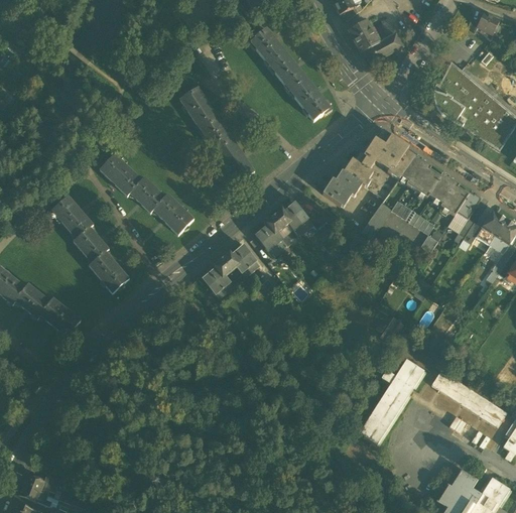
[(271,2),(270,0),(247,0),(253,11),(271,2)]
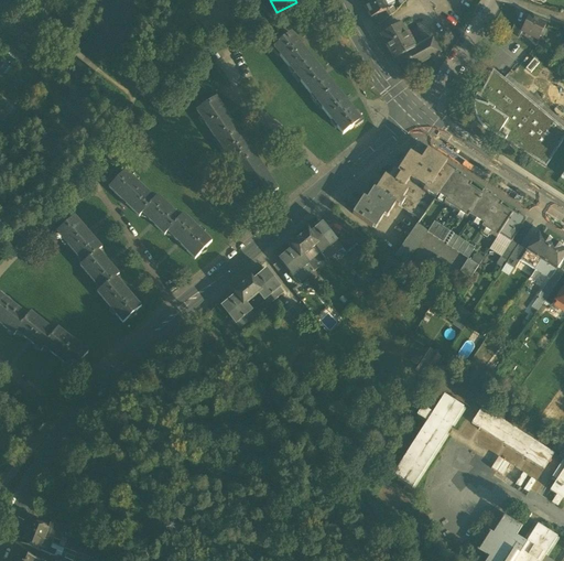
[(364,0),(362,1),(371,17),(375,14),(388,8),(387,6),(387,4),(384,0),(364,0)]
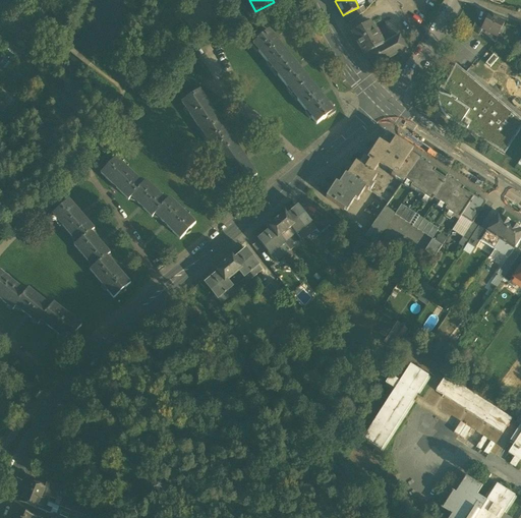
[(424,10),(422,9),(412,3),(407,0),(404,0),(397,13),(399,14),(398,16),(415,26),(424,10)]
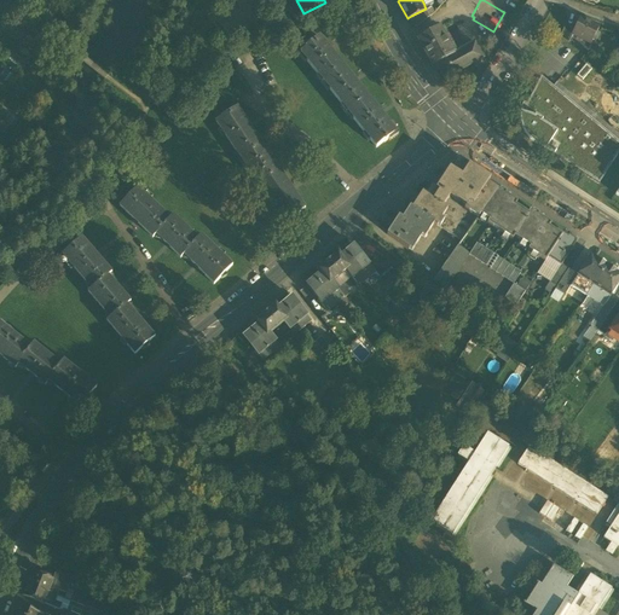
[(502,11),(505,5),(497,0),(492,0),(490,4),(502,11)]
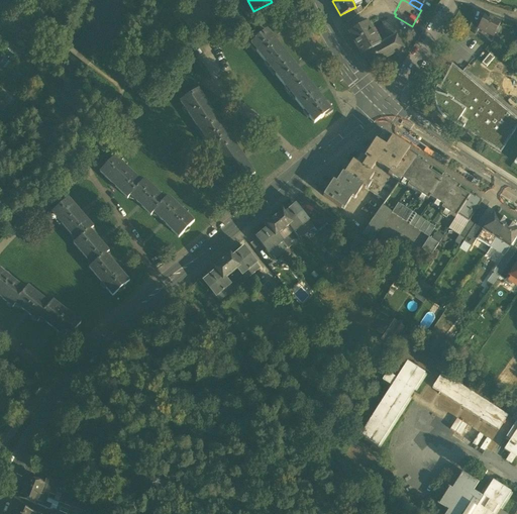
[(355,7),(358,11),(364,8),(360,2),(354,5),(355,7)]
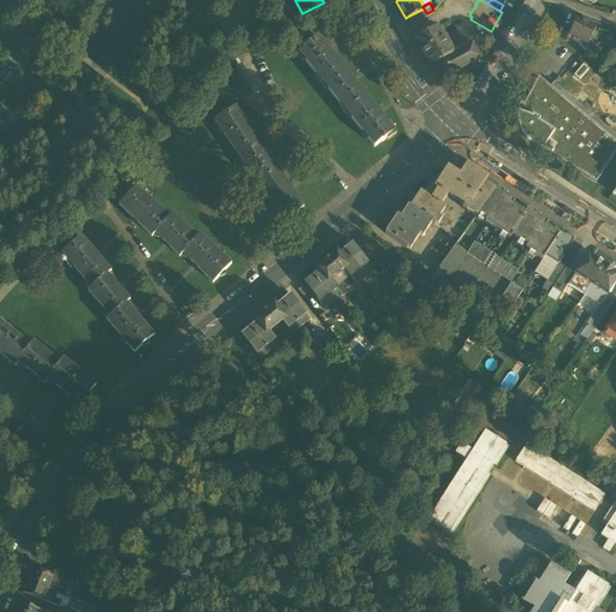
[(409,16),(413,23),(427,13),(424,9),(409,16)]
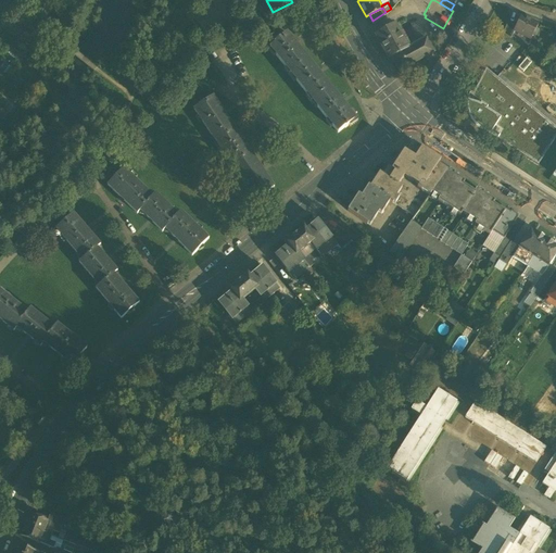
[(514,28),(530,37),(538,22),(521,13),(516,24),(514,28)]
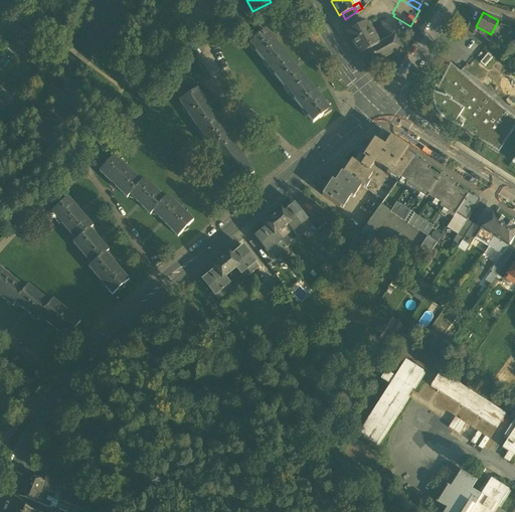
[(465,28),(473,33),(476,26),(478,22),(471,18),(465,28)]
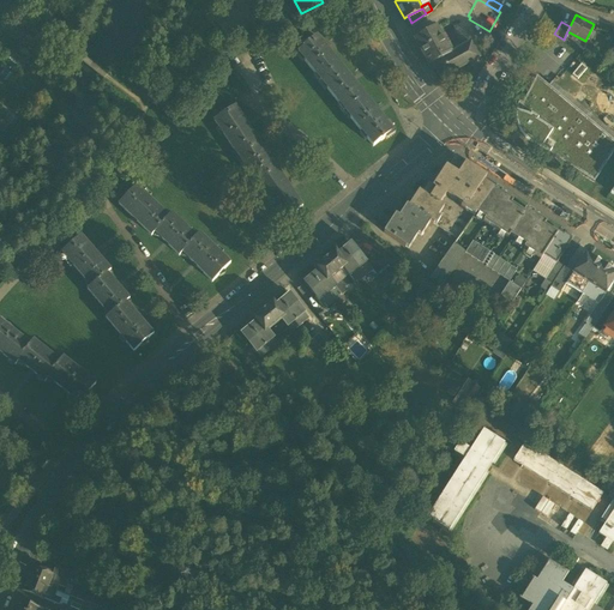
[(429,62),(433,60),(451,50),(435,24),(414,36),(429,62)]
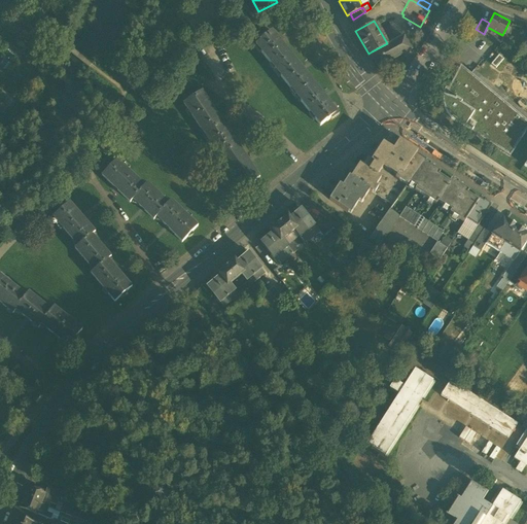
[(256,43),(277,68),(291,56),(271,30),(259,39),(260,40),(256,43)]
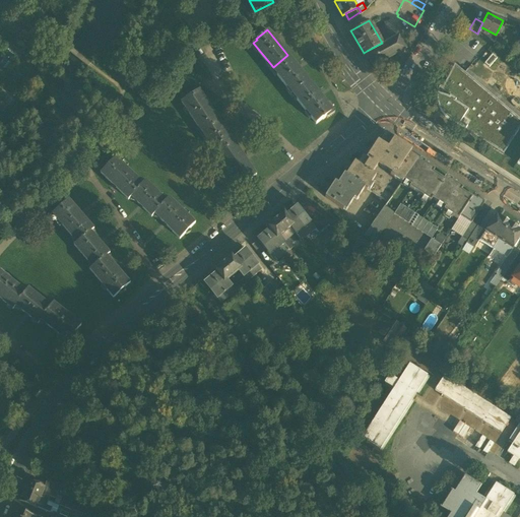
[(398,34),(382,43),(367,51),(374,64),(405,46),(398,34)]
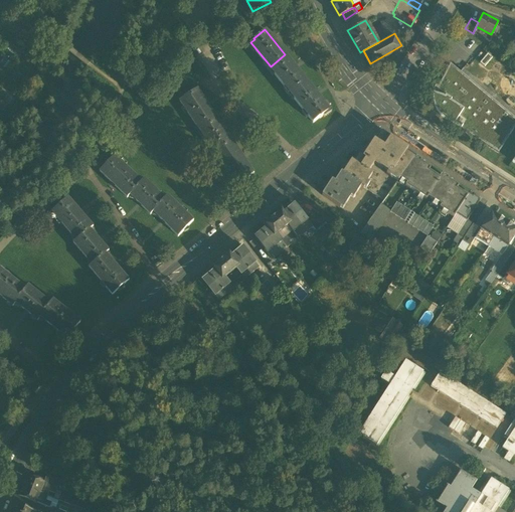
[(488,51),(480,60),(485,64),(492,55),(488,51)]
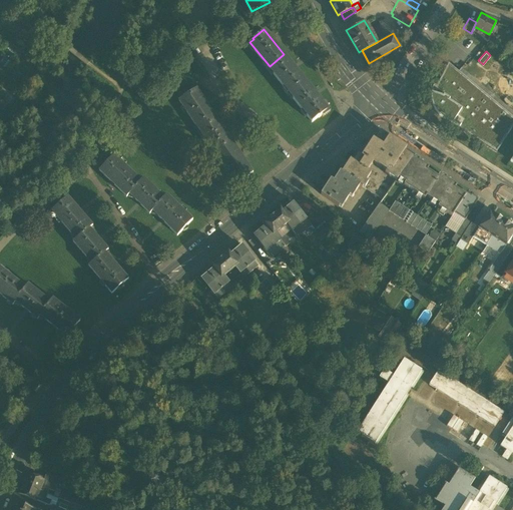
[(292,63),(284,54),(270,66),(290,90),(305,78),(296,67),(297,67),(293,63),(292,63)]
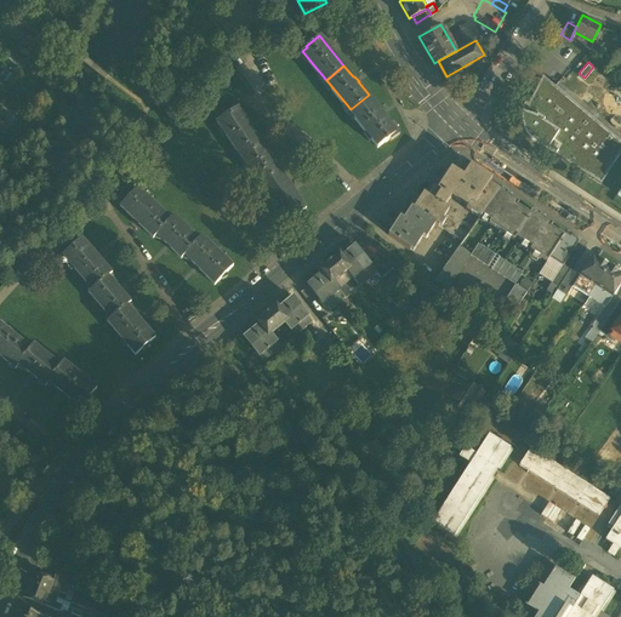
[(522,110),(522,114),(522,116),(522,120),(523,124),(523,126),(524,129),(525,131),(528,132),(529,135),(530,137),(547,148),(547,147),(600,181),(620,149),(620,140),(542,74),(528,103),(529,104),(527,112),(524,110),(522,110)]
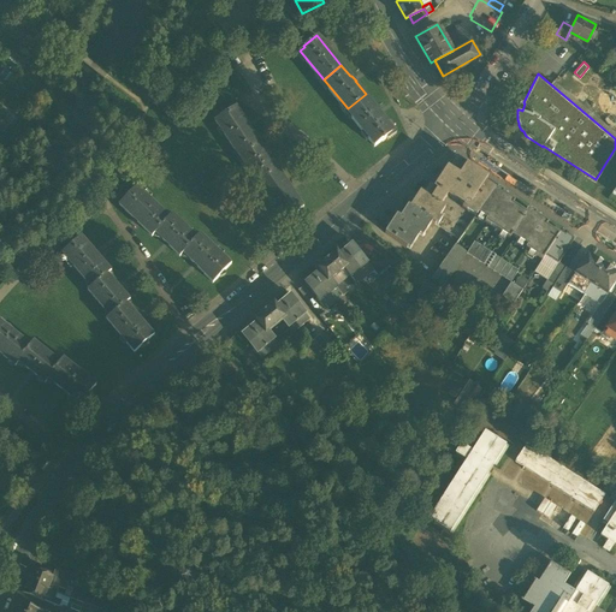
[(389,122),(366,94),(348,108),(377,143),(385,136),(385,137),(395,129),(389,122)]
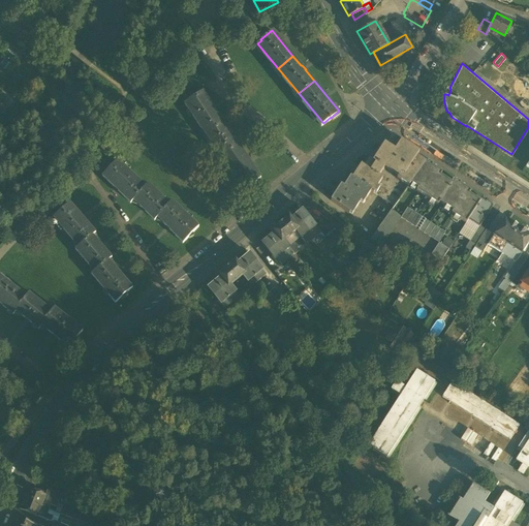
[(201,127),(206,133),(223,122),(203,90),(196,93),(195,93),(190,97),(183,102),(200,127),(201,127)]
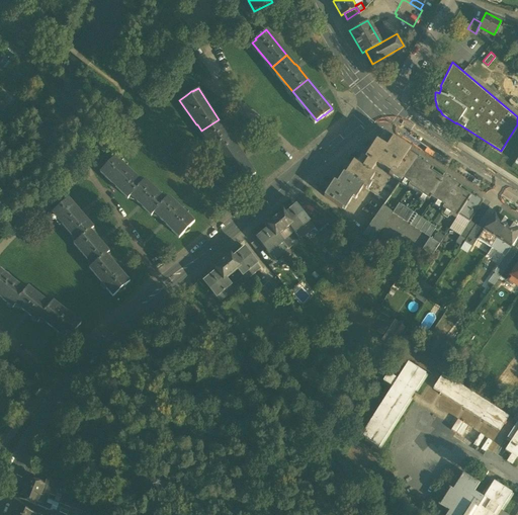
[(233,141),(219,119),(201,131),(216,152),(233,141)]
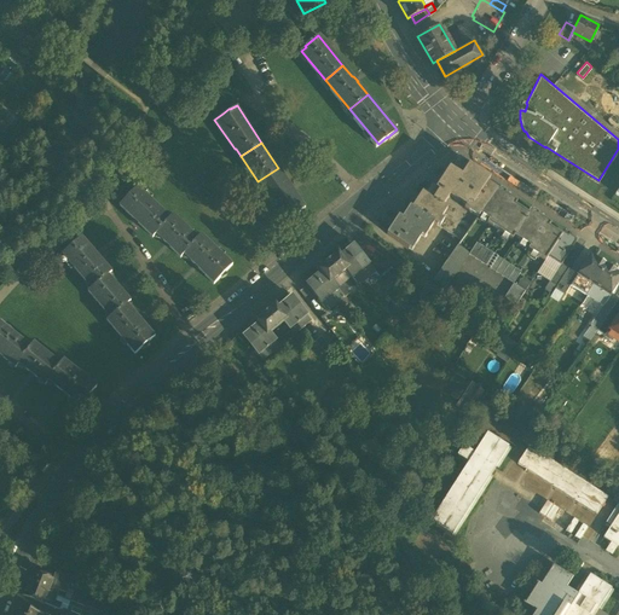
[(434,220),(438,222),(447,206),(444,203),(452,189),(468,199),(464,206),(479,214),(480,212),(497,187),(487,181),(491,177),(460,156),(452,167),(450,166),(440,181),(437,186),(432,184),(427,192),(423,189),(412,206),(434,220)]
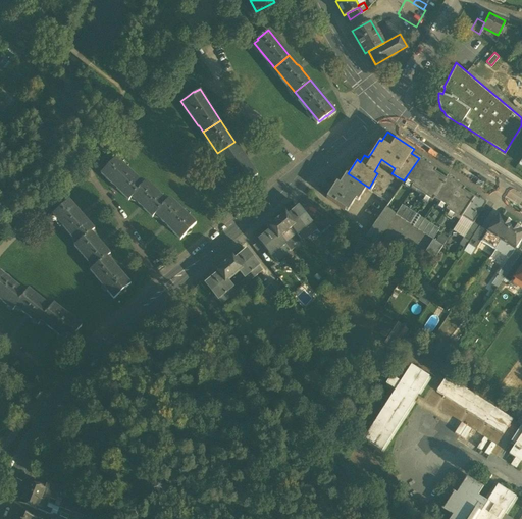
[(256,173),(235,142),(217,153),(221,159),(221,160),(239,186),(245,182),(245,183),(251,178),(250,177),(256,173)]
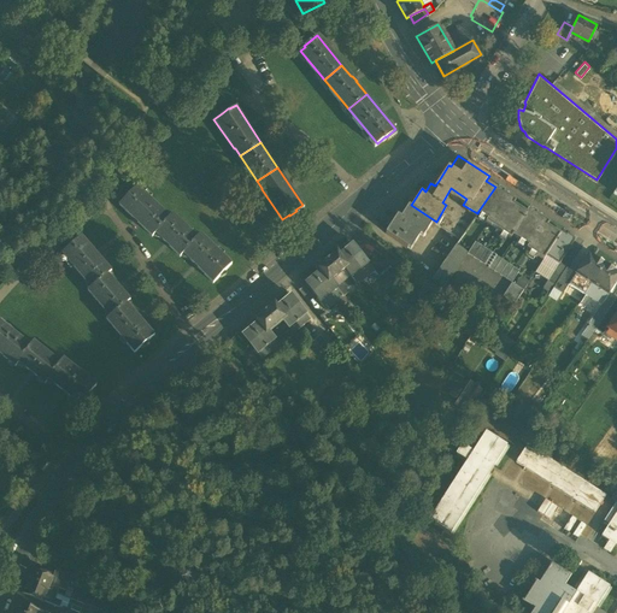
[(151,234),(154,230),(169,216),(137,184),(119,202),(151,234)]
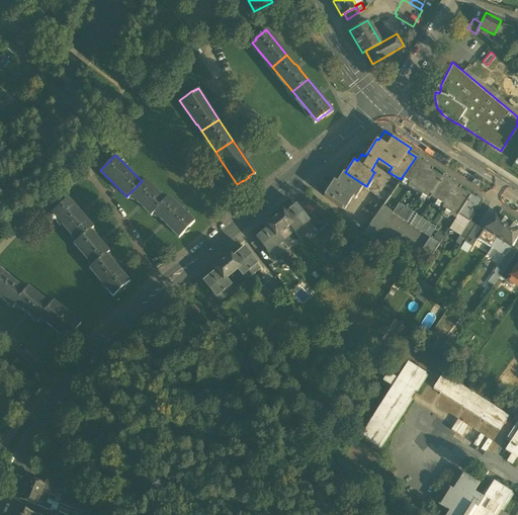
[(428,198),(430,195),(442,177),(431,170),(432,167),(423,161),(423,160),(419,157),(418,158),(416,157),(402,177),(409,182),(408,185),(416,190),(418,188),(421,190),(420,192),(428,198)]
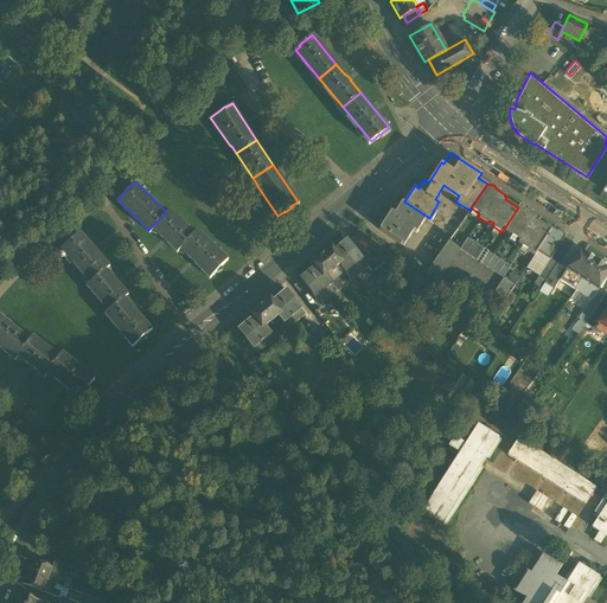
[(379,226),(404,242),(413,229),(416,231),(426,216),(404,201),(402,200),(395,211),(391,209),(379,226)]
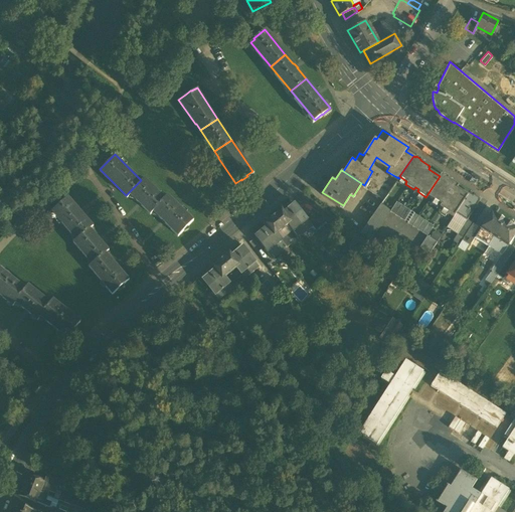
[(441,174),(440,176),(427,194),(441,203),(440,206),(453,215),(456,211),(468,192),(464,189),(462,191),(457,187),(458,184),(448,178),(449,176),(444,173),(443,175),(441,174)]
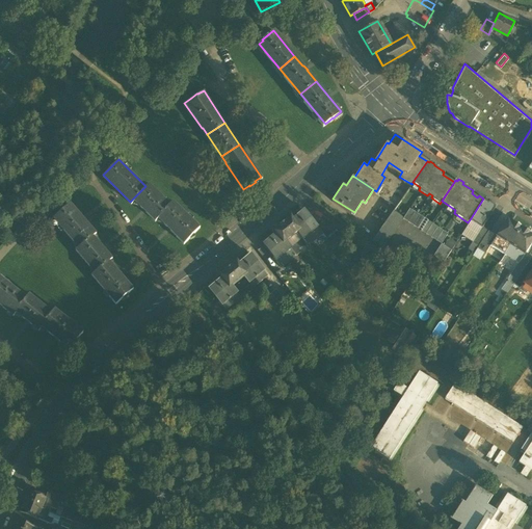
[(149,183),(145,186),(133,199),(155,218),(158,215),(169,204),(149,183)]
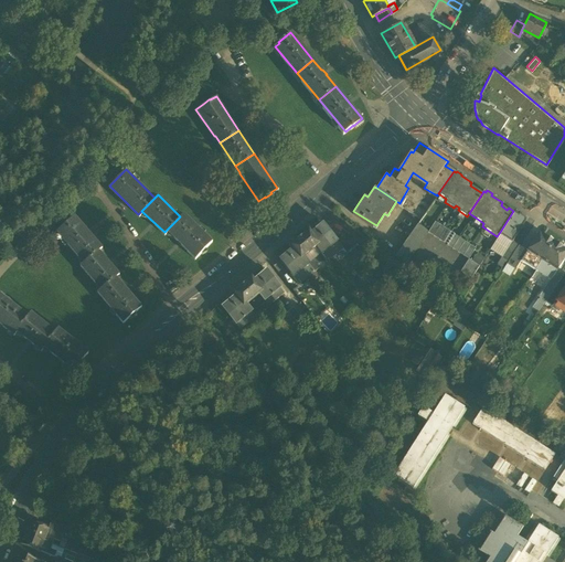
[(513,239),(522,224),(520,223),(523,216),(518,214),(513,211),(500,232),(511,240),(512,241),(513,239)]
